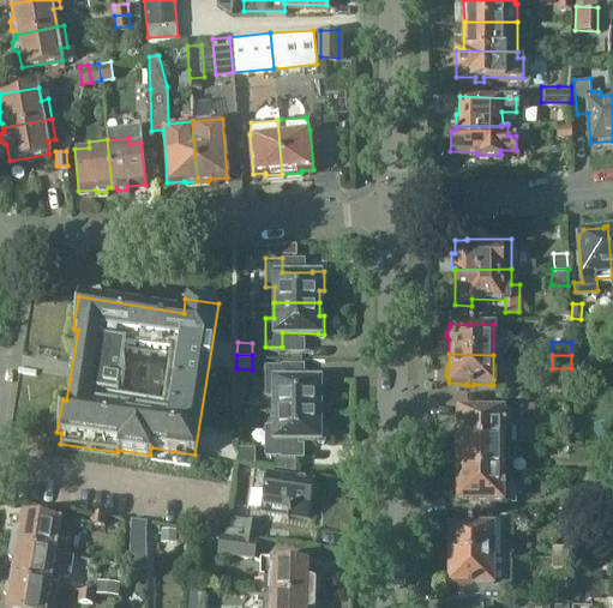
[(274,392),(274,408),(319,408),(319,396),(323,396),(324,377),(318,377),(318,378),(282,378),(282,363),(265,363),(265,392),(274,392)]
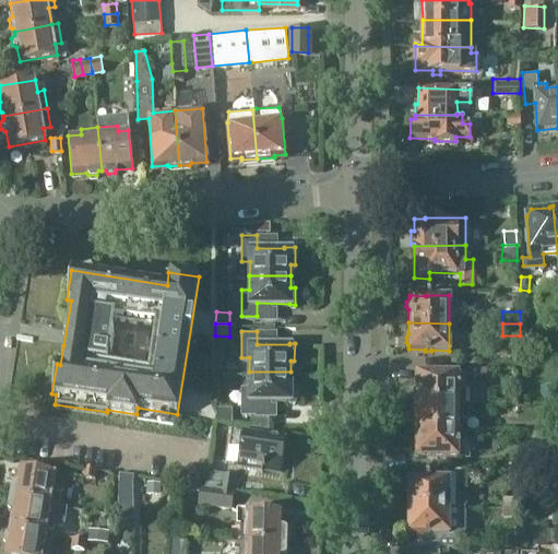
[(414,387),(414,398),(416,398),(415,401),(460,401),(463,401),(463,372),(416,370),(416,386),(414,387)]
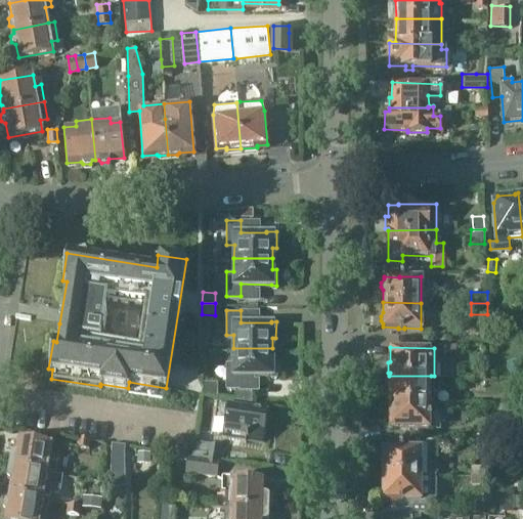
[(272,348),(233,348),(233,361),(226,361),(226,386),(241,386),(241,374),(270,374),(270,375),(275,376),(275,359),(272,359),(272,348)]
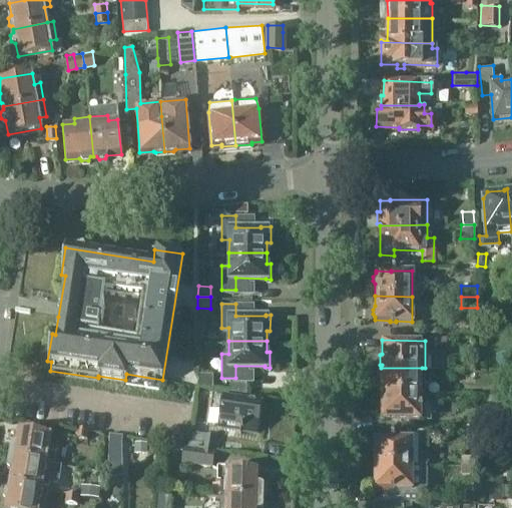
[(379,393),(382,393),(382,392),(425,393),(425,391),(422,391),(422,368),(381,368),(382,365),(380,365),(379,393)]
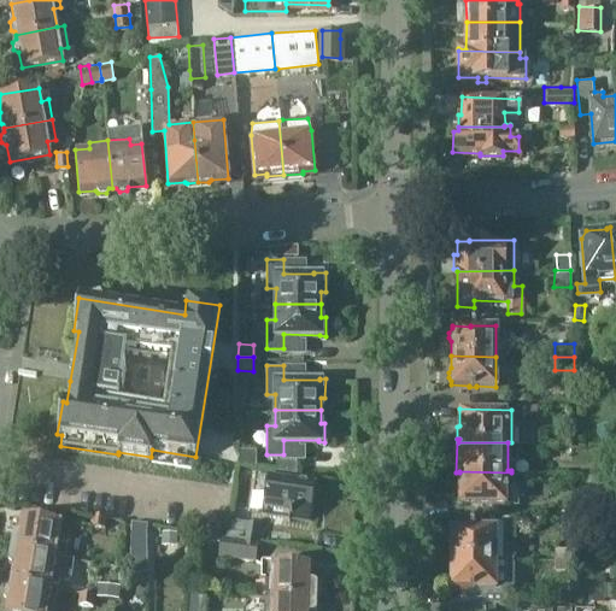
[(256,447),(238,447),(238,460),(256,464),(256,447)]
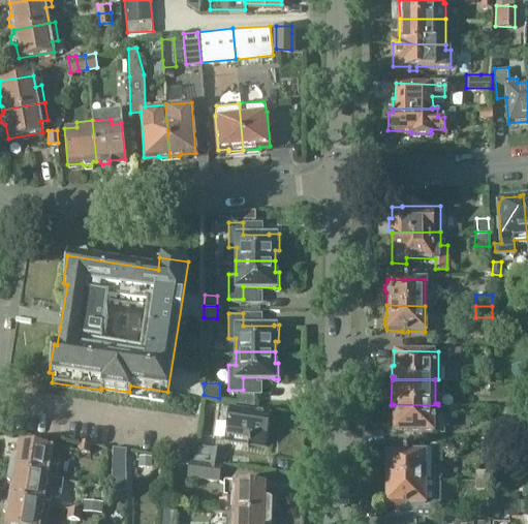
[(394,404),(394,405),(393,430),(438,430),(438,405),(394,404)]
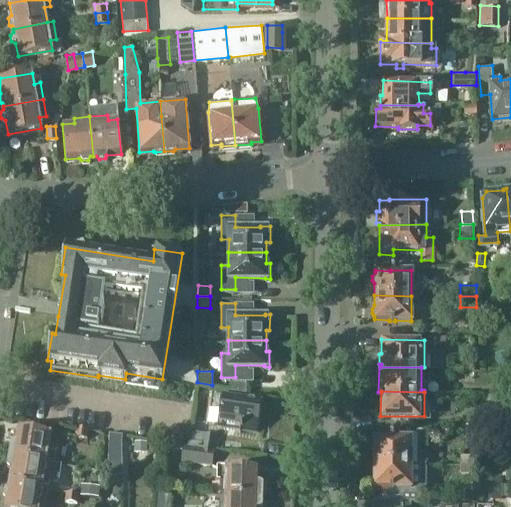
[(261,401),(231,396),(221,395),(216,425),(239,429),(240,425),(257,428),(261,401)]
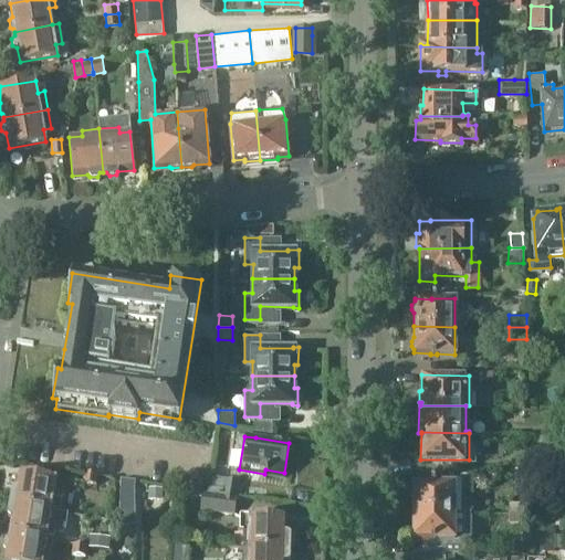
[(97,472),(84,469),(83,479),(95,482),(97,472)]
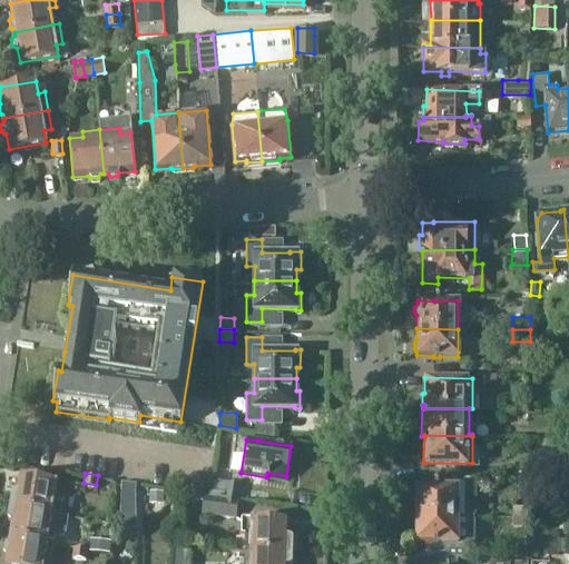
[(15,502),(13,505),(51,512),(57,481),(19,475),(16,491),(12,492),(11,498),(15,502)]
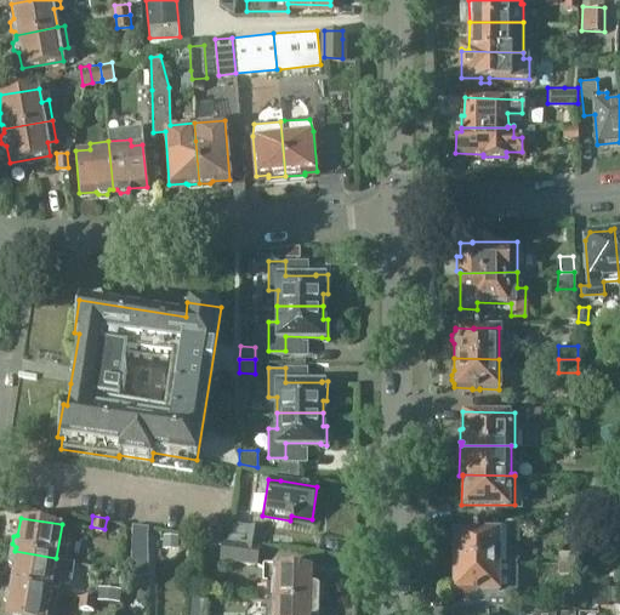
[(146,533),(147,525),(131,523),(130,573),(147,574),(146,533)]
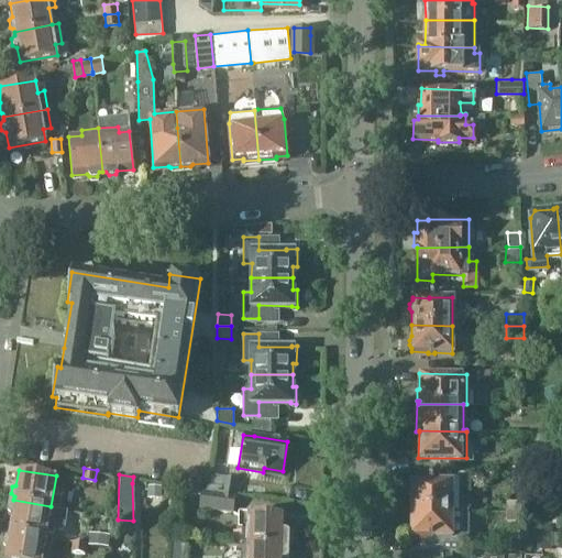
[(201,487),(199,504),(232,509),(237,476),(224,474),(224,478),(208,476),(206,487),(201,487)]
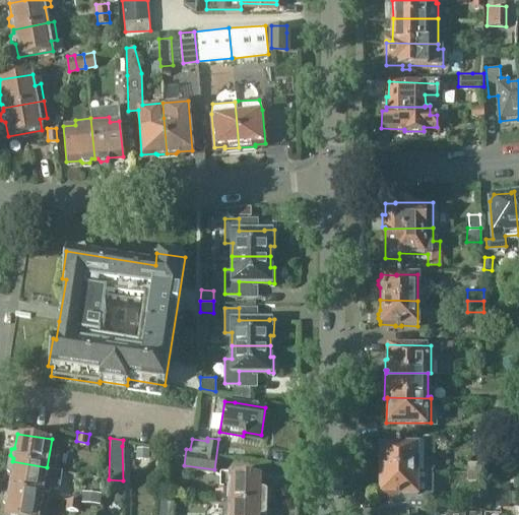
[(379,458),(379,469),(427,469),(427,443),(417,443),(379,443),(379,447),(377,450),(377,455),(379,458)]
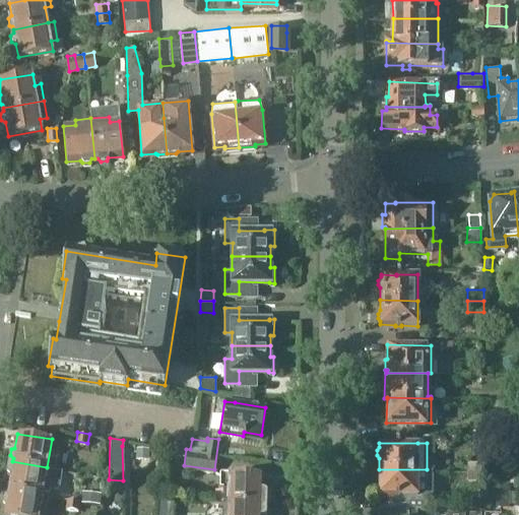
[(148,446),(137,445),(136,461),(147,462),(148,446)]
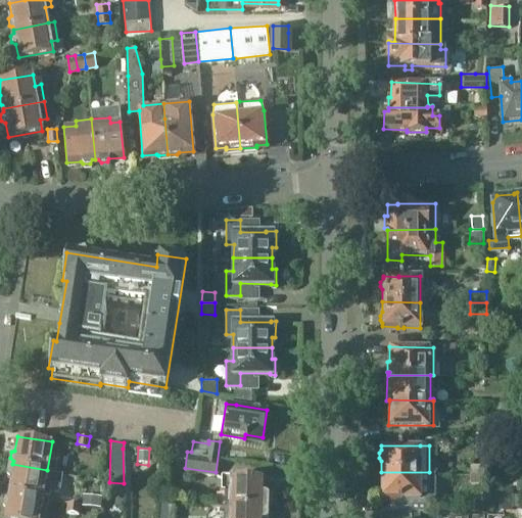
[(483,463),(469,463),(469,472),(483,472),(483,463)]
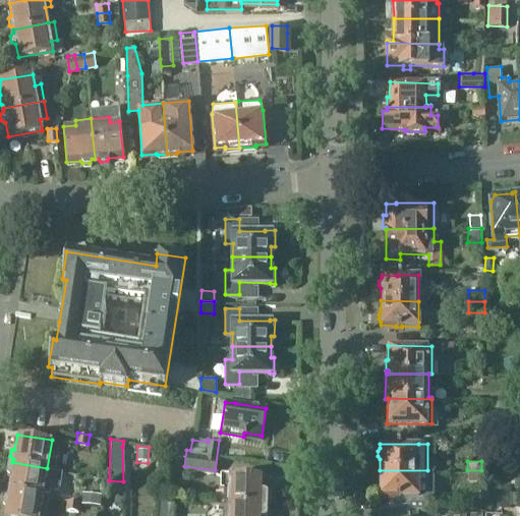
[(10,475),(8,490),(43,496),(47,468),(12,462),(12,465),(8,466),(7,473),(10,475)]
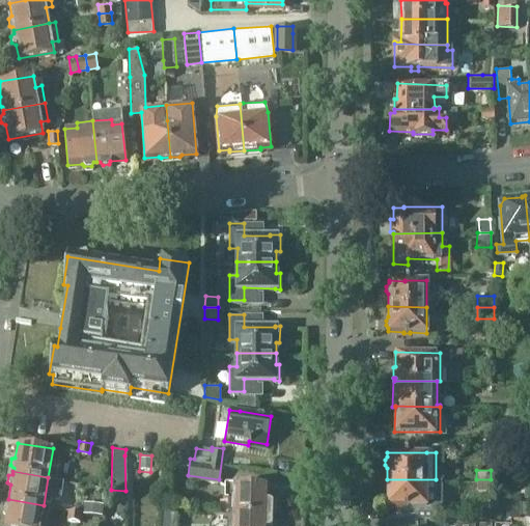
[(435,510),(436,491),(436,479),(387,479),(387,489),(384,494),(384,498),(387,502),(387,504),(395,504),(395,517),(417,517),(426,516),(435,516),(435,510)]
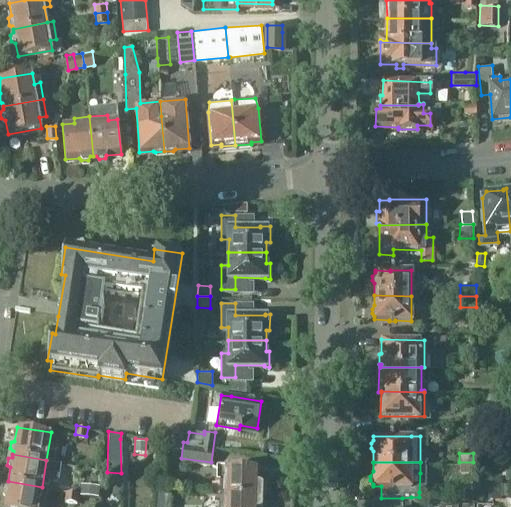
[(258,480),(259,466),(224,464),(224,465),(217,464),(216,478),(219,478),(218,492),(257,493),(257,491),(261,488),(261,482),(258,480)]
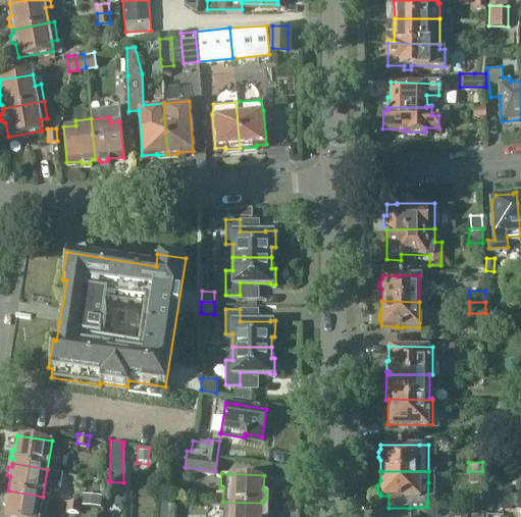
[(512,486),(489,486),(489,509),(512,509),(512,486)]
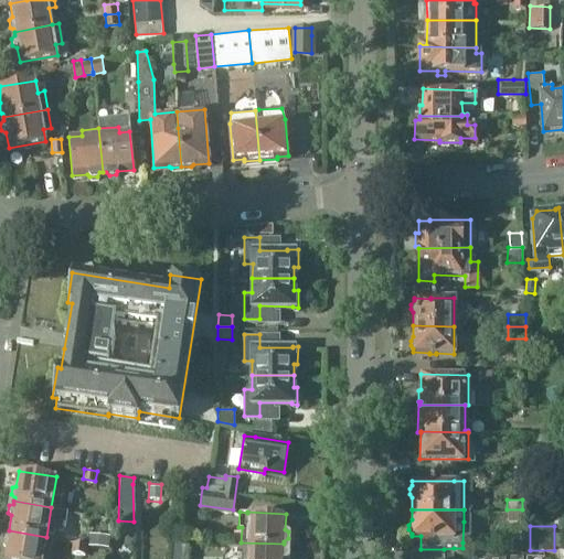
[(42,558),(46,537),(9,530),(8,534),(4,535),(3,543),(7,545),(3,558),(42,558)]
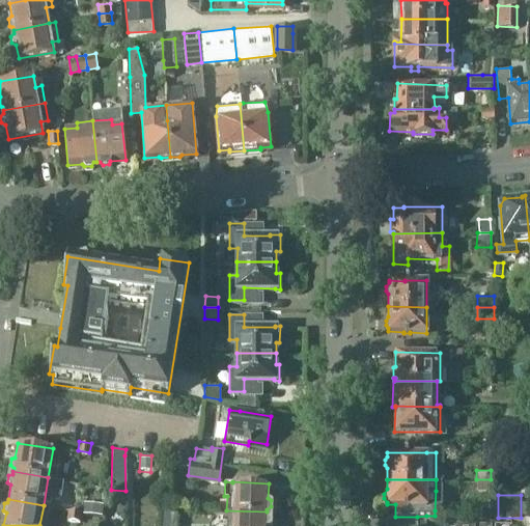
[(105,503),(84,500),(83,511),(103,514),(105,503)]
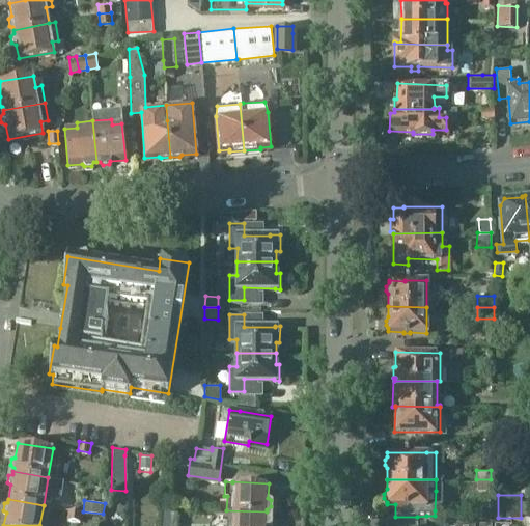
[(81,511),(67,509),(66,518),(81,520),(81,511)]
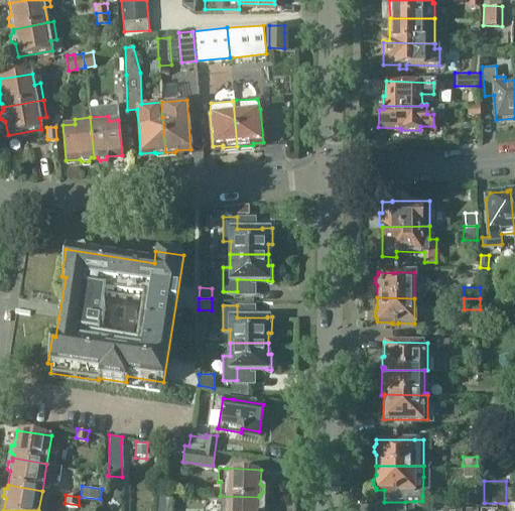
[(260,510),(263,510),(263,504),(259,501),(259,497),(220,496),(219,510),(260,510)]
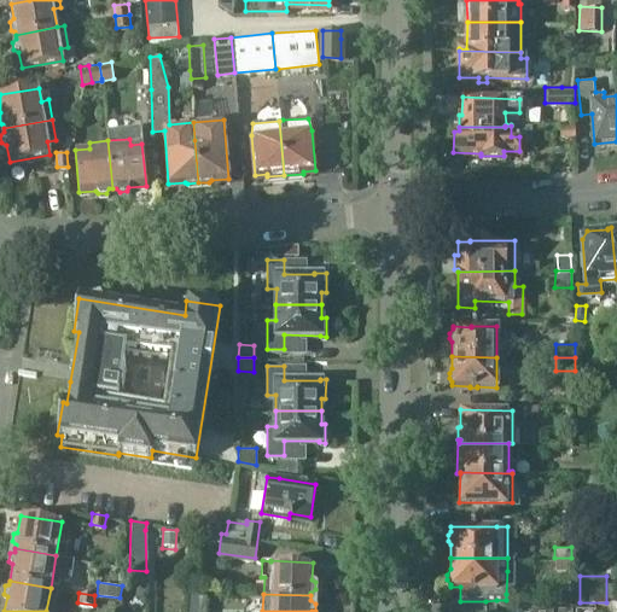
[(485,601),(484,611),(495,611),(496,600),(485,601)]
